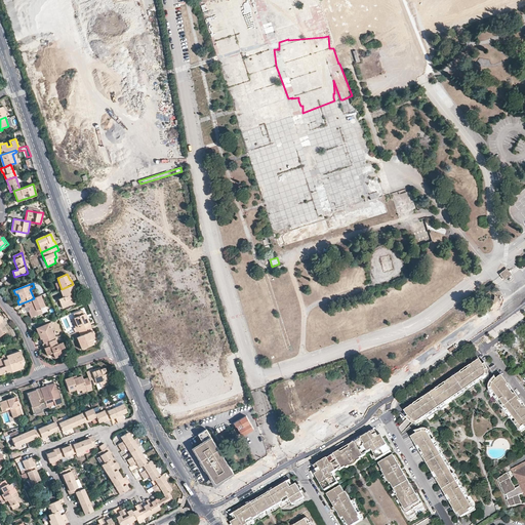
[(77,293),(73,284),(62,289),(59,290),(63,297),(58,299),(63,309),(77,303),(74,297),(72,298),(71,295),(73,294),(77,293)]
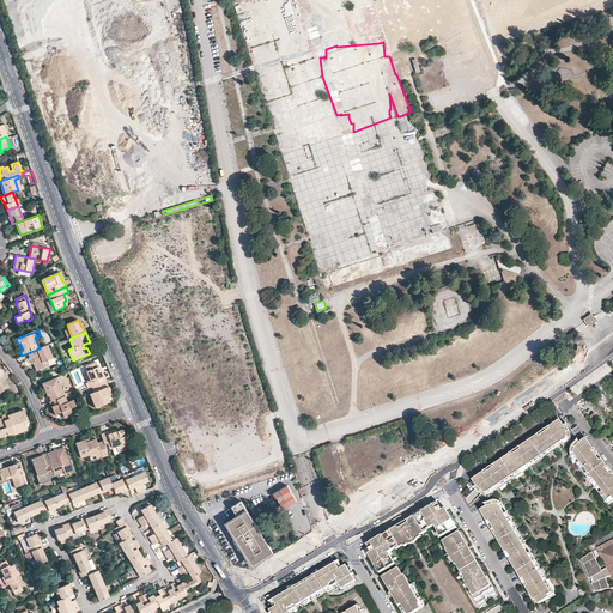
[(47,345),(40,349),(28,353),(30,358),(32,357),(35,363),(34,364),(36,371),(49,365),(47,360),(52,358),(47,345)]
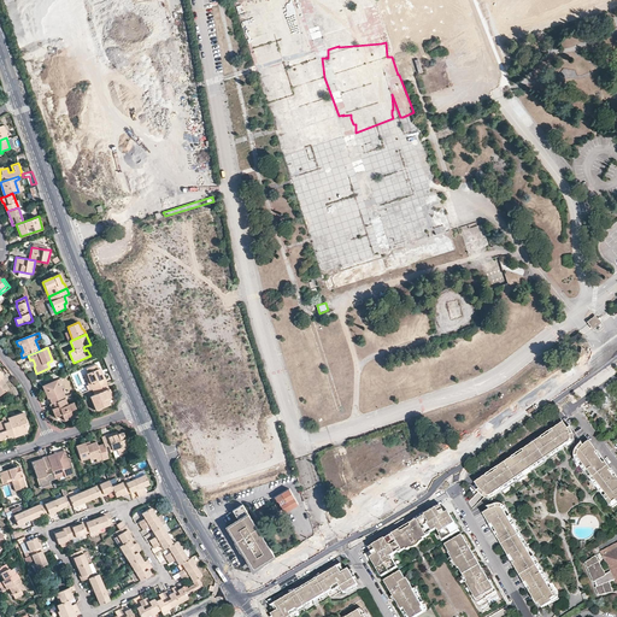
[(95,389),(107,385),(103,374),(101,375),(99,369),(97,365),(86,369),(87,371),(86,372),(87,375),(92,386),(94,385),(95,389)]
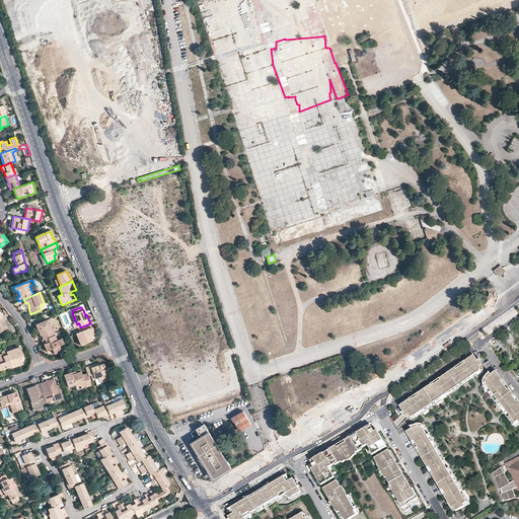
[(76,328),(78,328),(80,327),(79,323),(77,324),(73,315),(71,315),(76,328)]
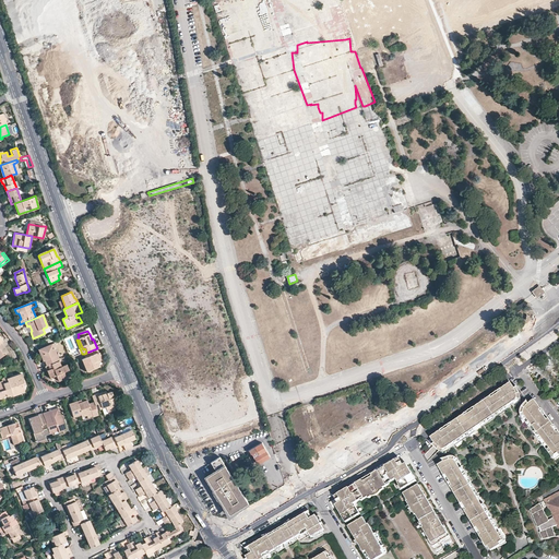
[(46,367),(59,361),(55,351),(52,344),(40,349),(43,355),(43,356),(44,361),(46,367)]
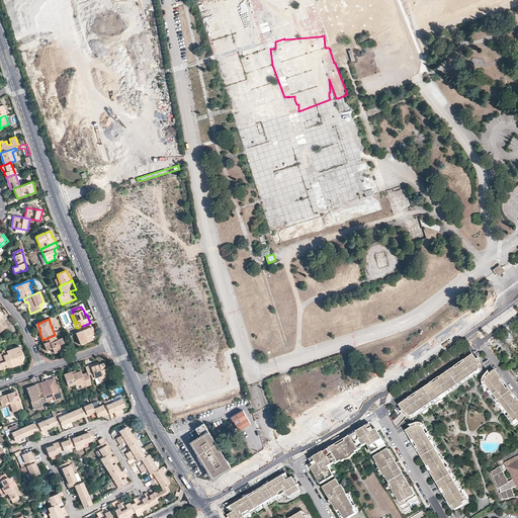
[(92,327),(90,322),(90,323),(80,327),(78,328),(80,332),(76,334),(81,346),(93,341),(88,329),(92,327)]
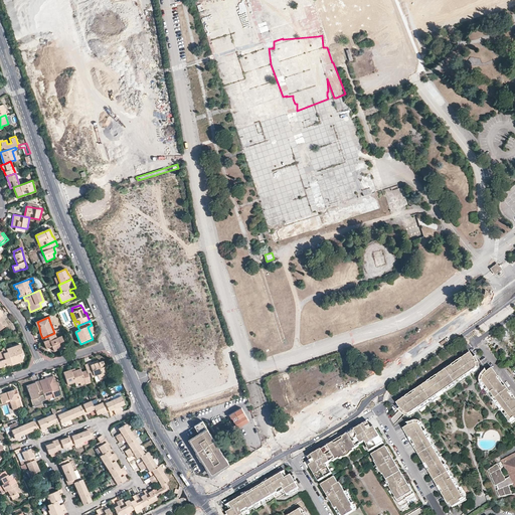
[(61,337),(56,338),(54,333),(42,338),(45,348),(53,351),(65,347),(61,337)]
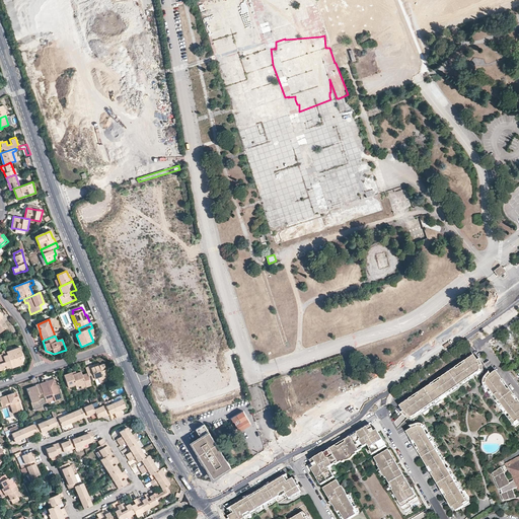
[(20,348),(6,353),(11,367),(22,363),(20,357),(21,357),(20,353),(21,352),(20,348)]
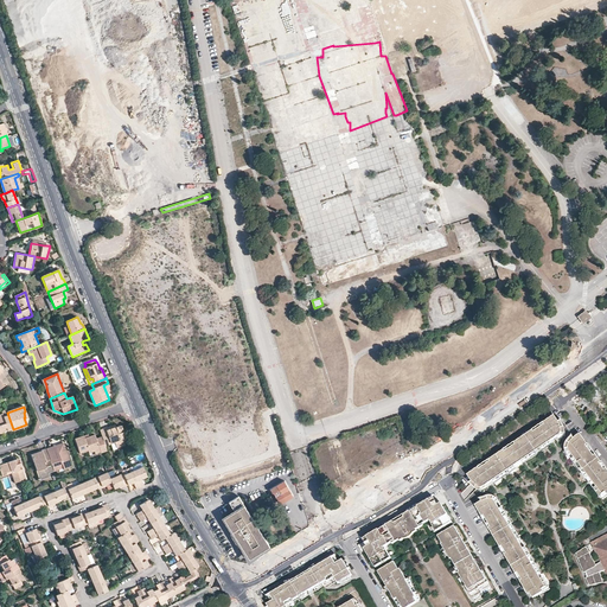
[(7,413),(6,409),(0,411),(1,415),(0,414),(0,433),(2,433),(1,430),(6,428),(7,432),(7,433),(13,430),(13,429),(7,413)]
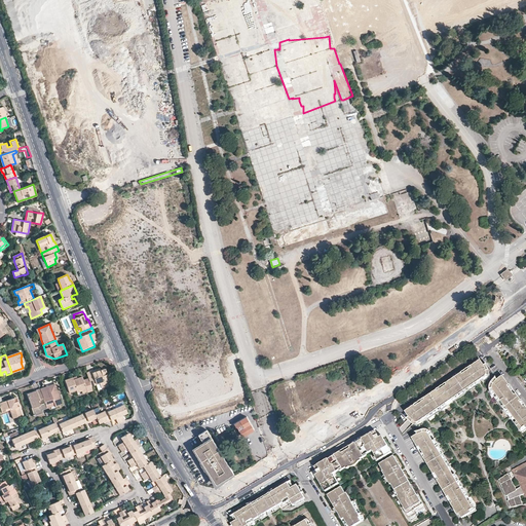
[(455,376),(464,389),(477,381),(483,377),(488,374),(489,375),(489,374),(489,373),(489,371),(486,364),(484,365),(481,366),(478,362),(474,364),(470,367),(455,376)]
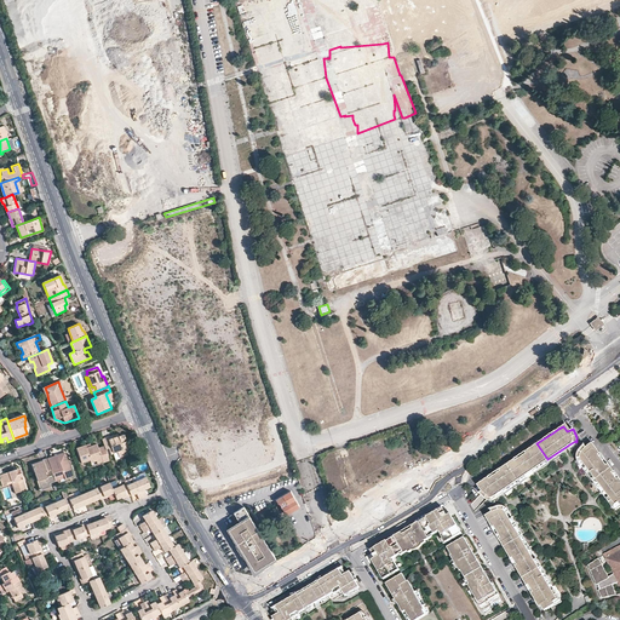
[(102,440),(104,446),(108,455),(114,453),(113,449),(116,448),(118,452),(119,458),(127,454),(126,451),(128,449),(126,441),(124,434),(119,436),(113,437),(112,436),(102,440)]
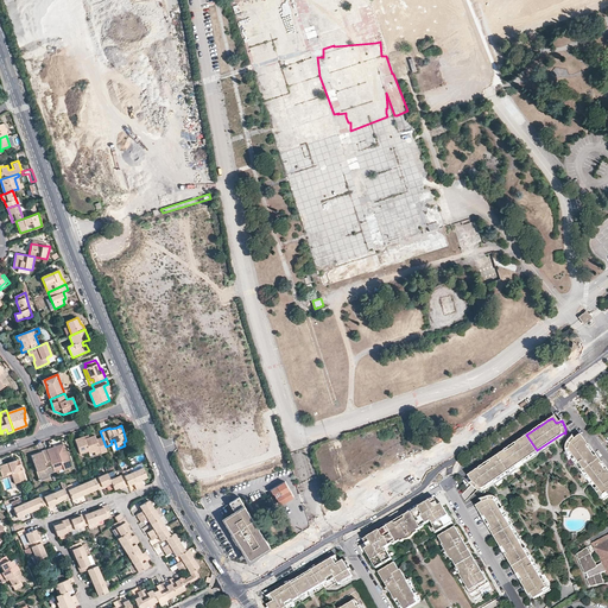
[(100,454),(107,451),(106,447),(102,437),(96,438),(95,435),(89,437),(84,438),(83,436),(75,439),(80,454),(88,451),(88,454),(94,453),(95,455),(100,453),(100,454)]
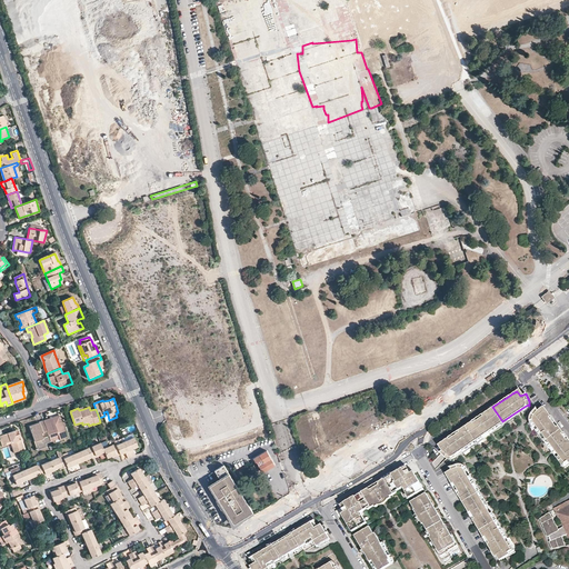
[(502,421),(492,407),(488,410),(485,412),(480,416),(466,426),(476,439),(481,436),(489,431),(495,427),(502,421)]
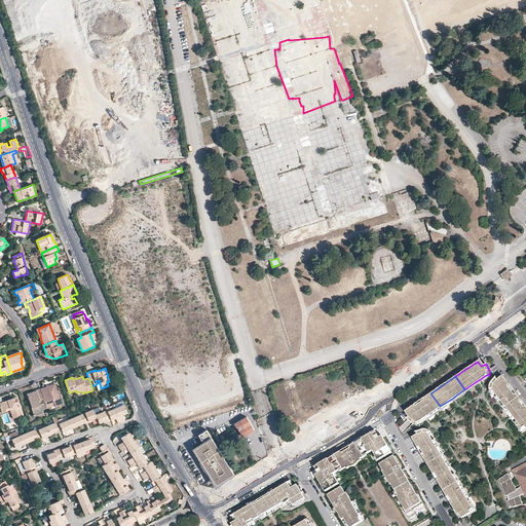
[(505,406),(519,396),(504,378),(500,381),(497,379),(495,377),(495,378),(491,382),(490,385),(490,386),(490,387),(490,389),(491,391),(491,392),(493,390),(497,396),(505,406)]
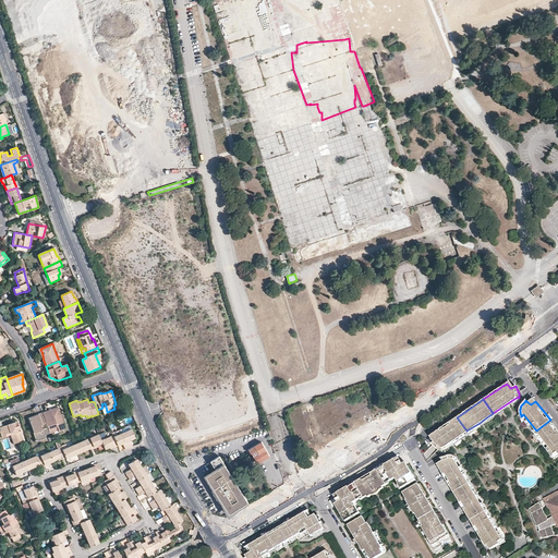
[(493,413),(494,415),(508,407),(506,404),(493,413)]
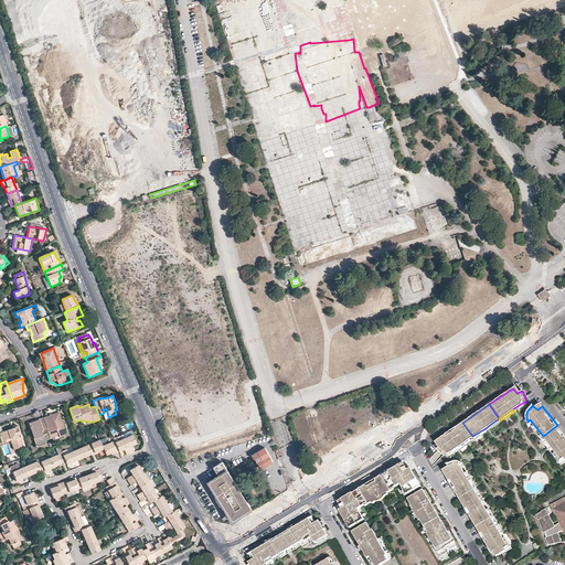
[(59,413),(43,417),(51,439),(55,437),(53,433),(56,432),(59,436),(59,438),(66,435),(59,413)]
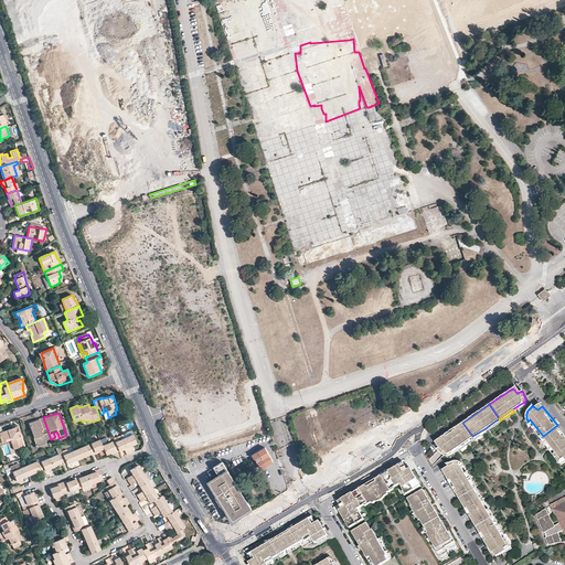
[(43,417),(39,419),(39,420),(30,423),(34,438),(39,437),(41,445),(45,444),(45,440),(51,439),(43,417)]
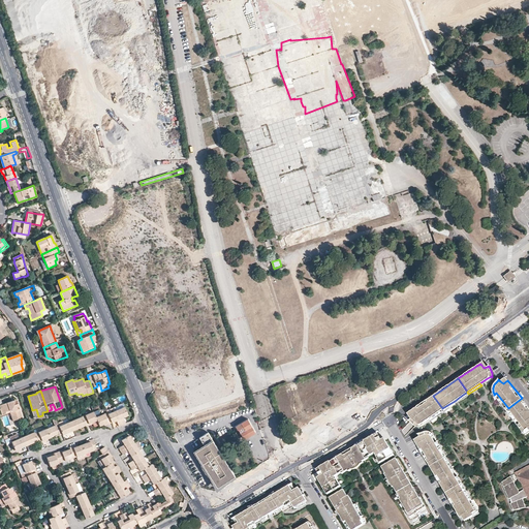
[(468,394),(467,392),(460,397),(455,401),(456,403),(468,394)]
